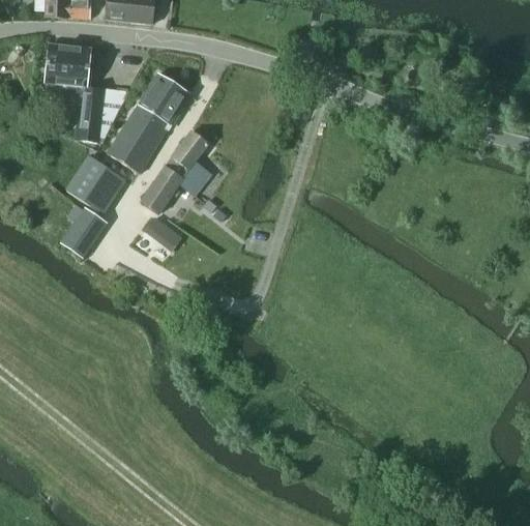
[(45,0),(45,15),(59,16),(66,16),(67,0),(75,0),(45,0)]
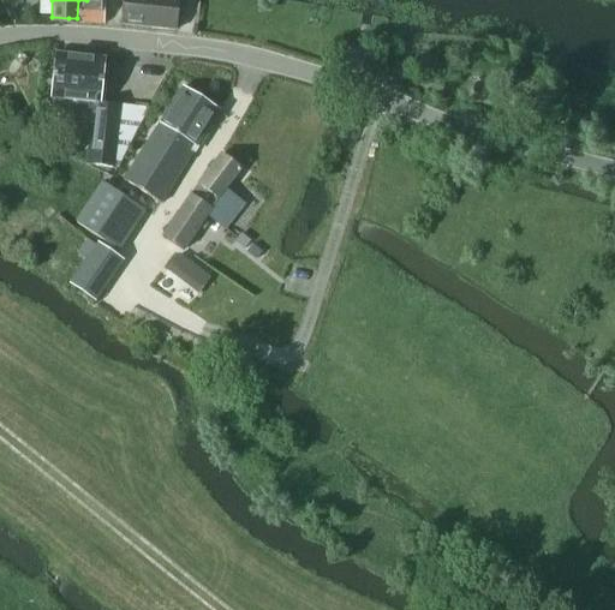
[(78,0),(77,18),(102,19),(102,0),(87,0),(78,0)]
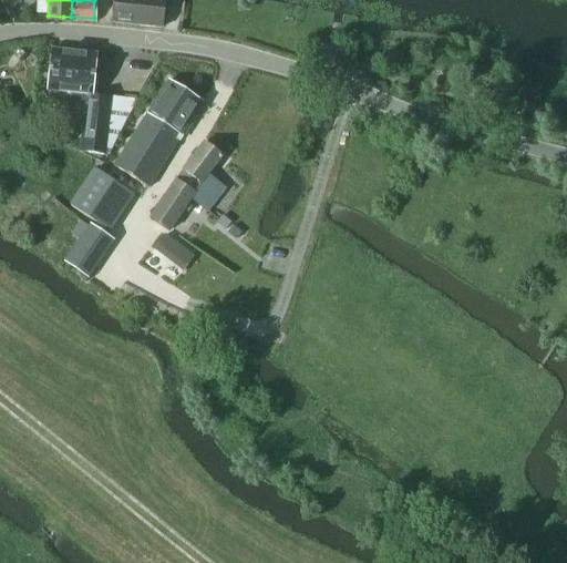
[(161,24),(163,0),(115,0),(114,20),(161,24)]
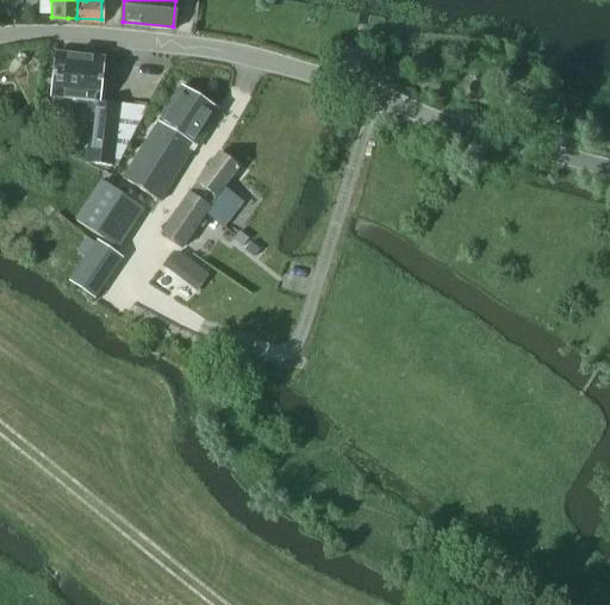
[(49,108),(49,110),(74,112),(74,118),(88,119),(85,161),(116,163),(148,104),(101,99),(106,55),(55,50),(50,94),(49,108)]
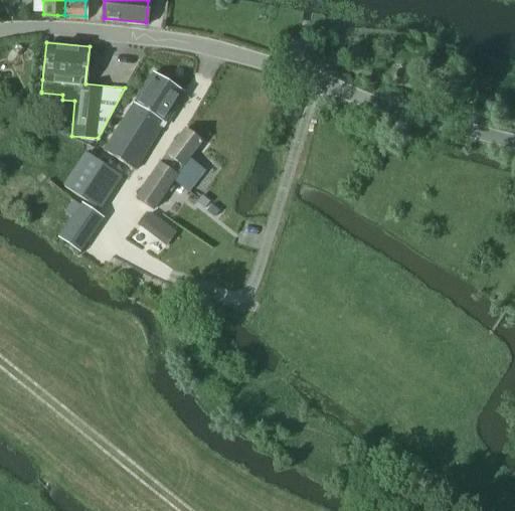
[(134,168),(182,90),(153,70),(134,102),(104,147),(134,168)]
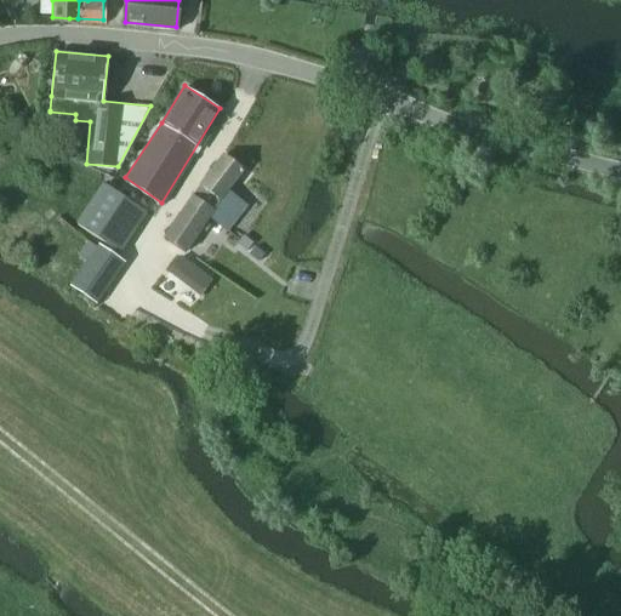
[(200,183),(165,233),(186,247),(187,244),(209,212),(227,227),(245,203),(226,188),(241,167),(222,153),(199,182),(200,183)]
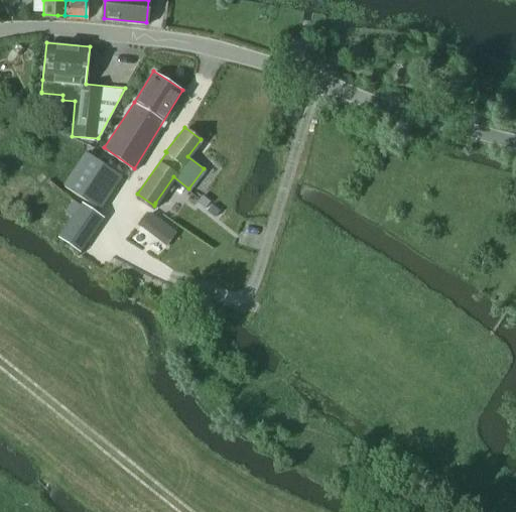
[(87,152),(63,186),(97,209),(120,174),(87,152)]
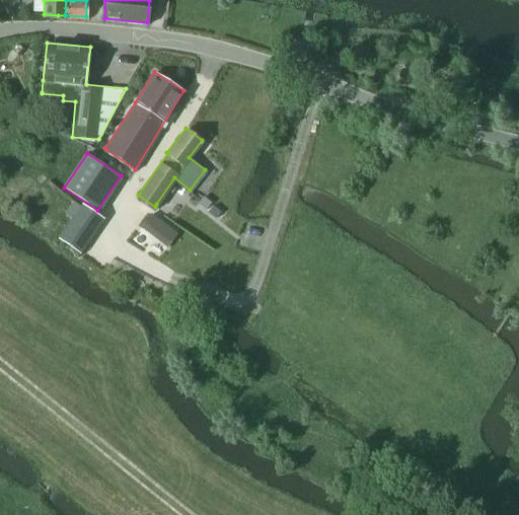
[(73,217),(59,238),(80,251),(102,217),(82,204),(81,205),(73,200),(65,212),(73,217)]
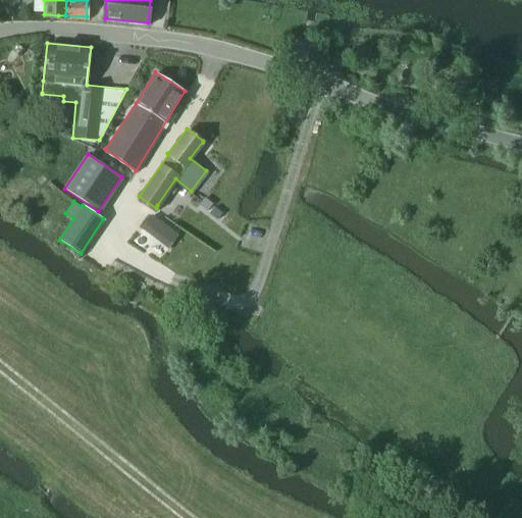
[(151,214),(143,224),(151,230),(159,219),(151,214)]
